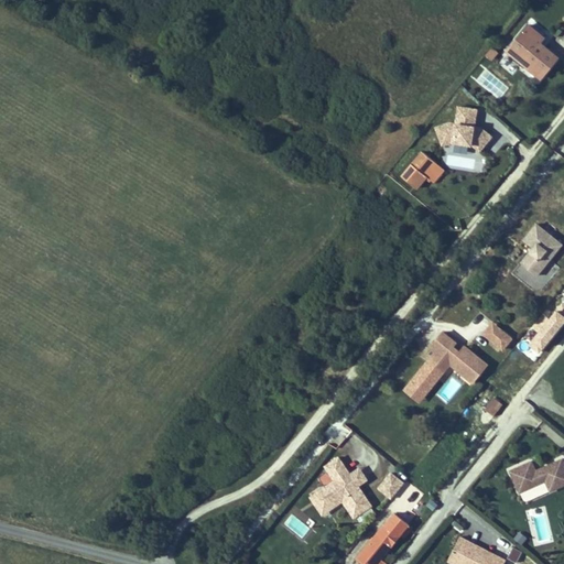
[(538,45),(539,43),(543,38),(527,24),(507,50),(520,62),(541,78),(557,58),(542,45),(541,47),(538,45)]
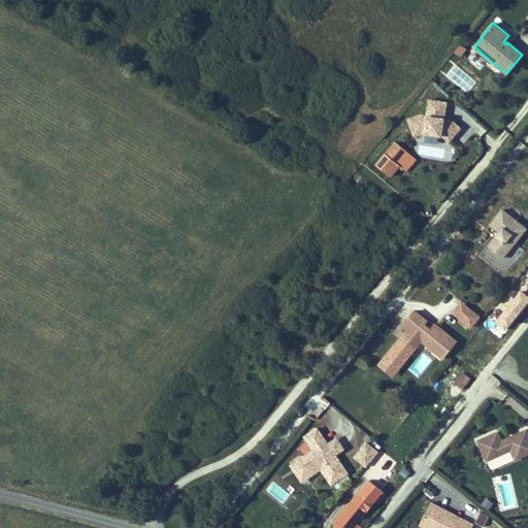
[(470,52),(484,62),(487,58),(474,46),(470,52)]
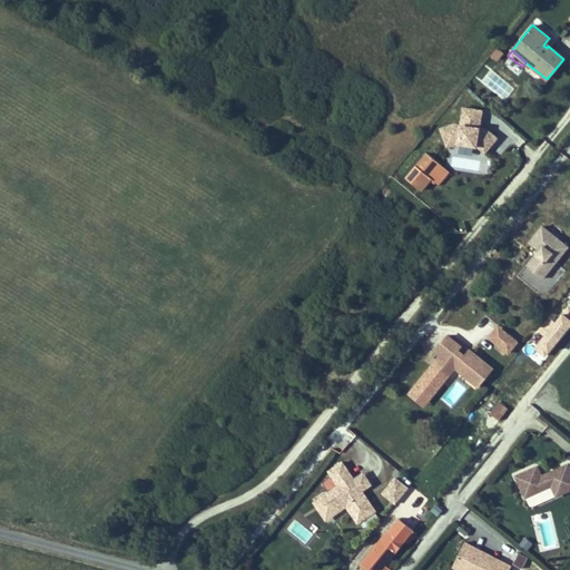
[(480,127),(483,107),(462,104),(459,124),(444,121),(441,141),(491,148),(494,129),(480,127)]
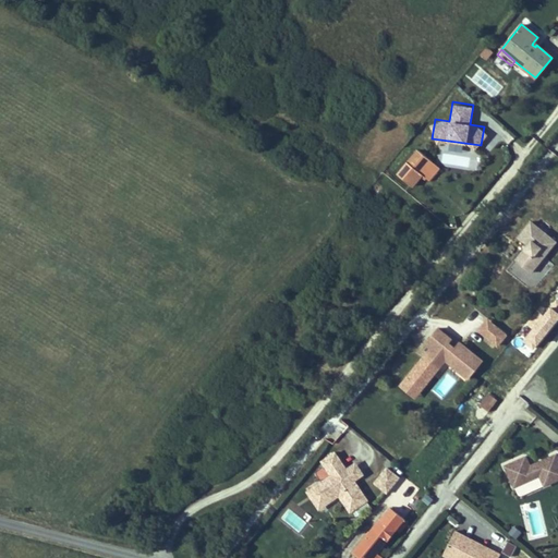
[(412,185),(433,160),(419,149),(397,173),(412,185)]
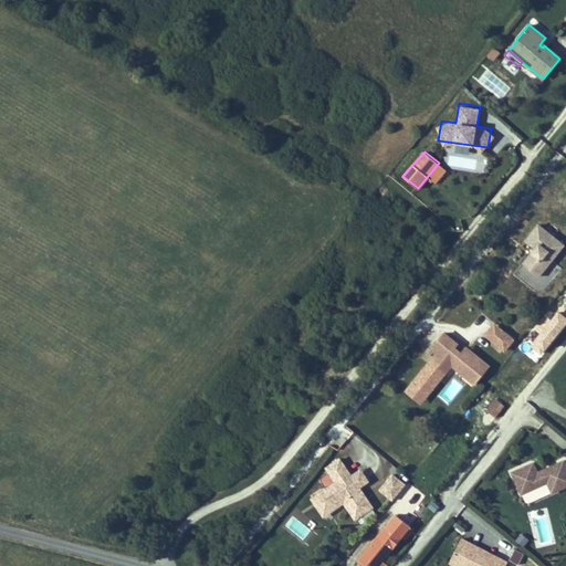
[(536,249),(538,251),(535,254),(533,253),(524,265),(540,278),(564,245),(538,226),(526,242),(536,249)]
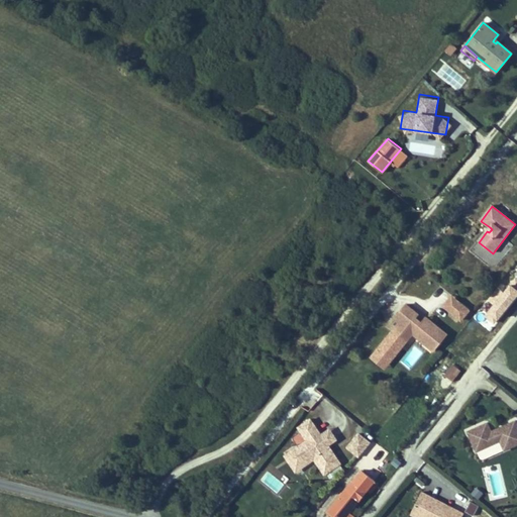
[(441,304),(459,321),(470,309),(451,293),(441,304)]
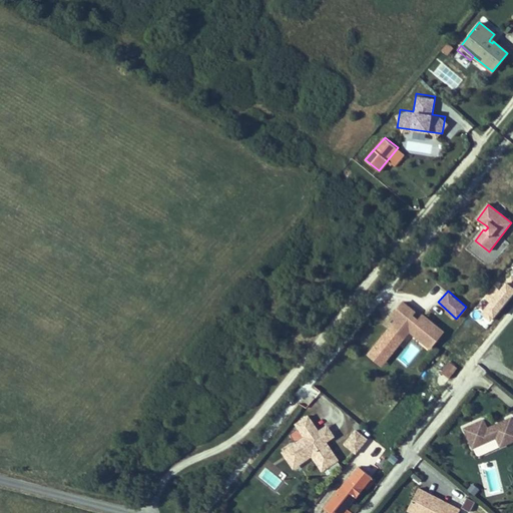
[(392,327),(406,338),(412,331),(432,347),(445,331),(427,317),(423,322),(420,320),(413,315),(416,311),(405,302),(399,309),(403,313),(398,320),(392,327)]
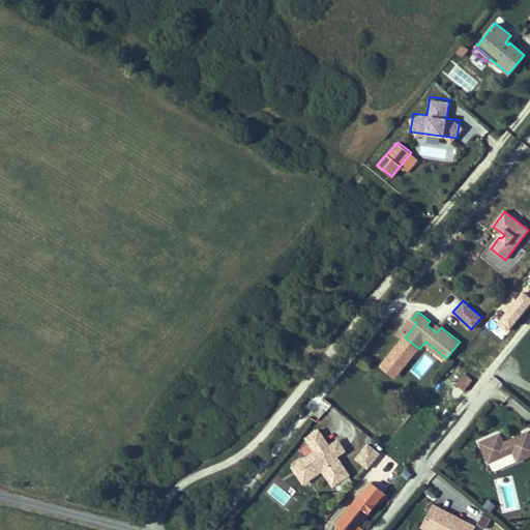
[(416,323),(412,319),(406,326),(411,330),(416,323)]
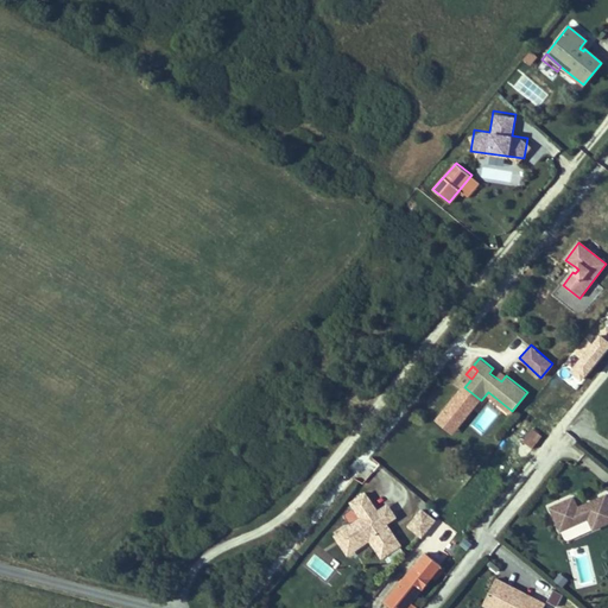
[(481,400),(464,387),(458,394),(474,407),(481,400)]
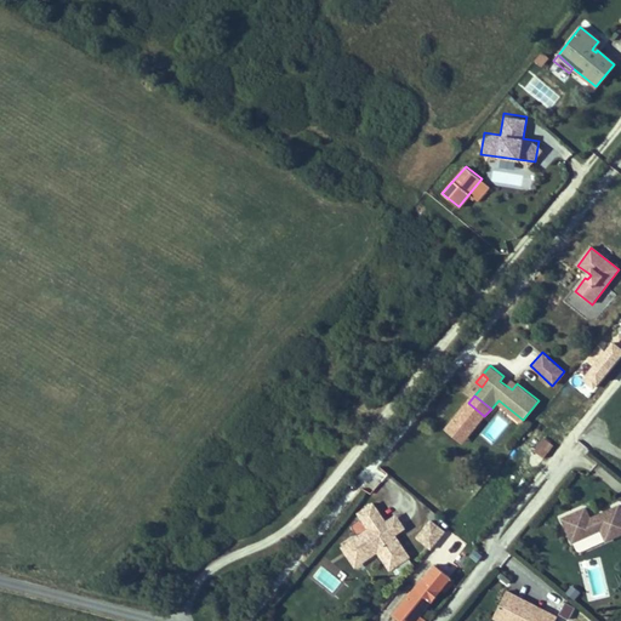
[(548,461),(556,453),(547,445),(540,455),(548,461)]
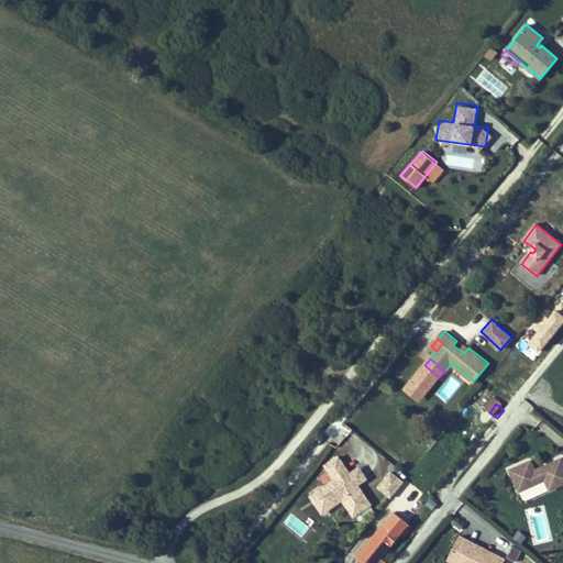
[(349,474),(338,456),(324,466),(334,479),(317,492),(327,505),(333,506),(342,500),(354,517),(371,505),(357,485),(354,481),(352,483),(350,479),(352,477),(349,474)]
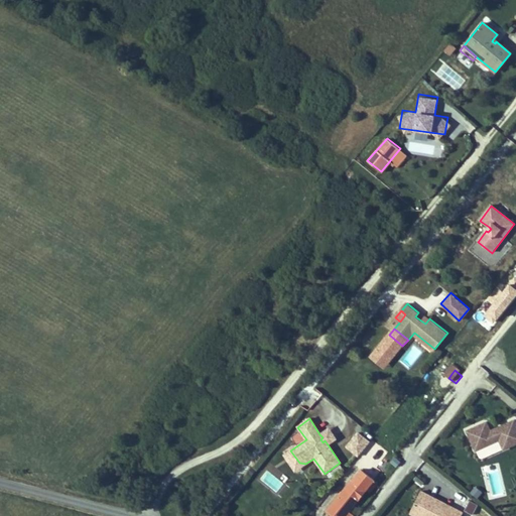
[(495,432),(491,434),(489,431),(485,422),(466,431),(471,443),(481,445),(482,448),(498,440),(502,449),(515,442),(515,425),(513,420),(493,429),(495,432)]
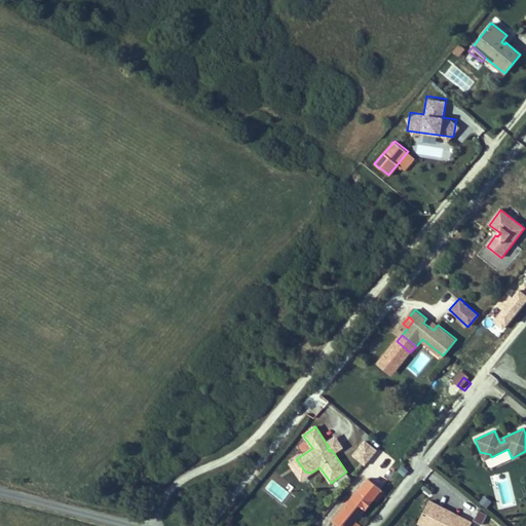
[(326,443),(329,446),(327,448),(329,451),(331,449),(334,453),(342,447),(335,437),(326,443)]
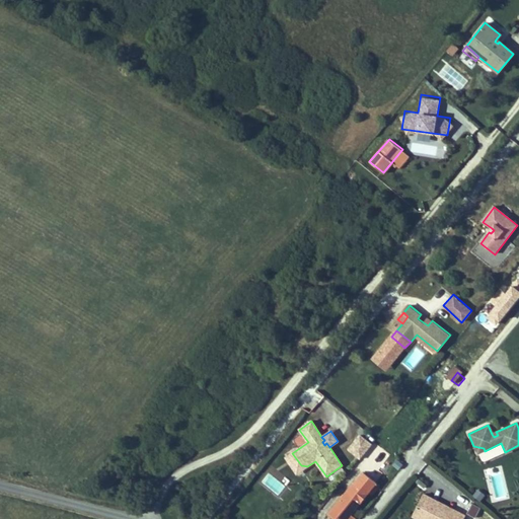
[(359,432),(347,448),(360,458),(372,442),(359,432)]
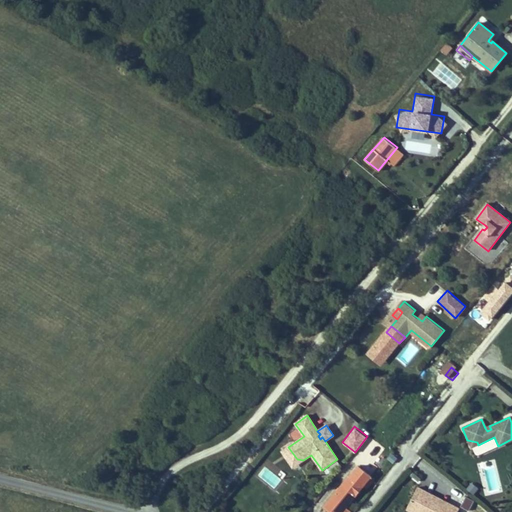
[(288,447),(282,452),(293,468),(303,460),(297,459),(288,447)]
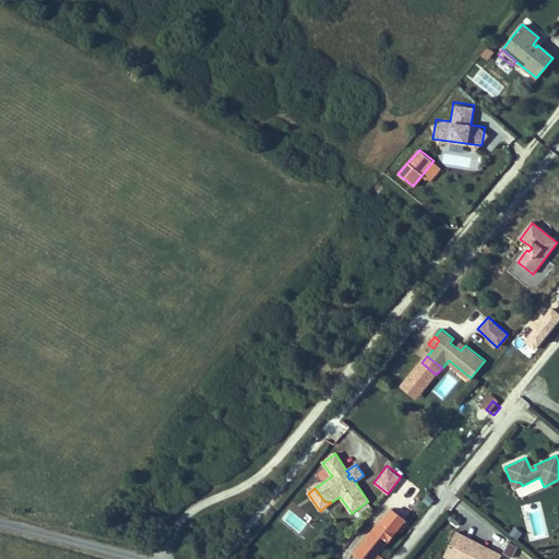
[(403,519),(392,509),(391,510),(390,510),(355,552),(363,558),(381,558),(383,558),(377,552),(404,521),(403,520),(403,519)]
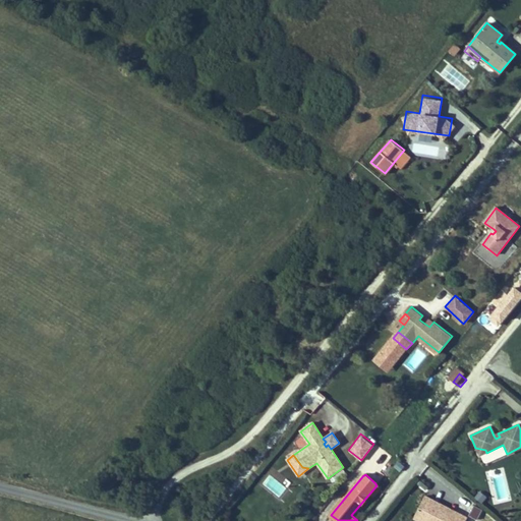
[(440,503),(425,496),(413,519),(418,520),(465,520),(468,517),(447,507),(446,510),(439,507),(440,503)]
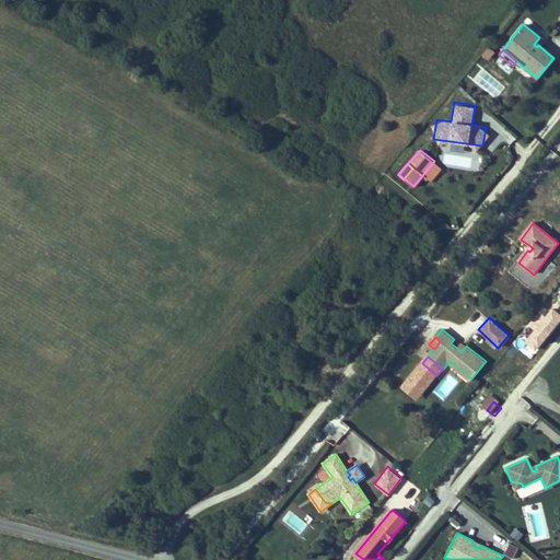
[(510,543),(504,551),(512,556),(516,546),(510,543)]
